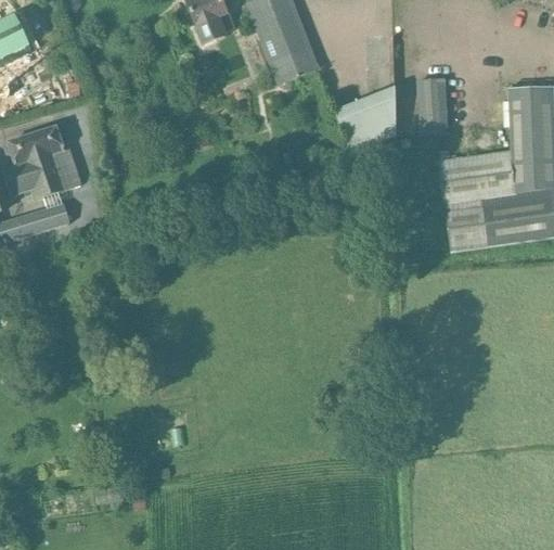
[(234,28),(228,13),(222,0),(187,0),(196,26),(197,25),(204,42),(226,34),(224,32),(234,28)]
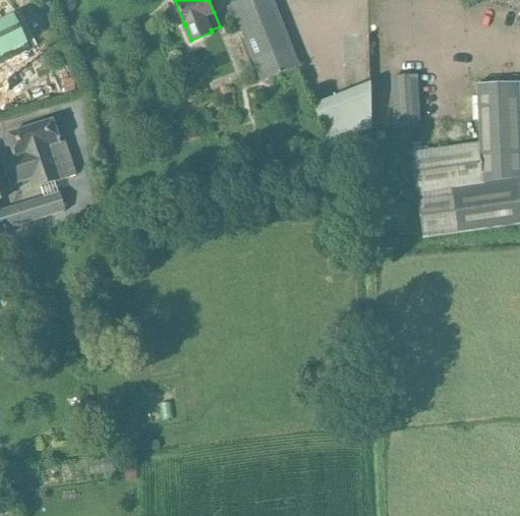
[(237,0),(232,2),(262,78),(299,63),(275,0),(237,0)]
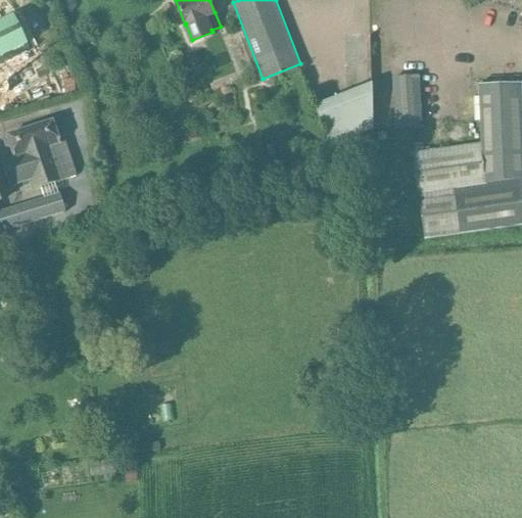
[(10,13),(0,17),(0,60),(29,46),(10,13)]
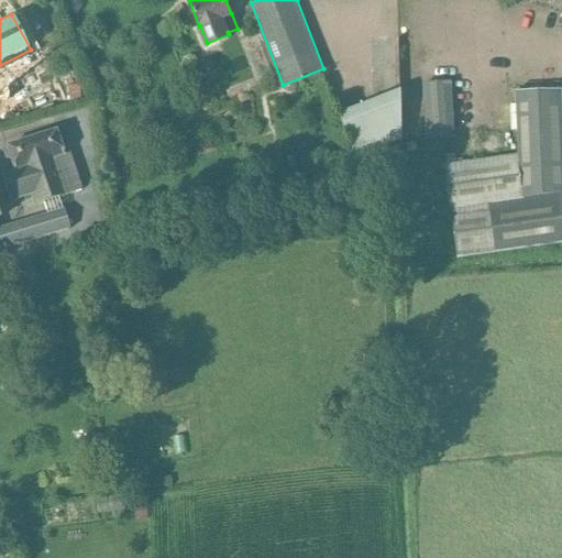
[(423,76),(426,134),(454,133),(453,75),(423,76)]
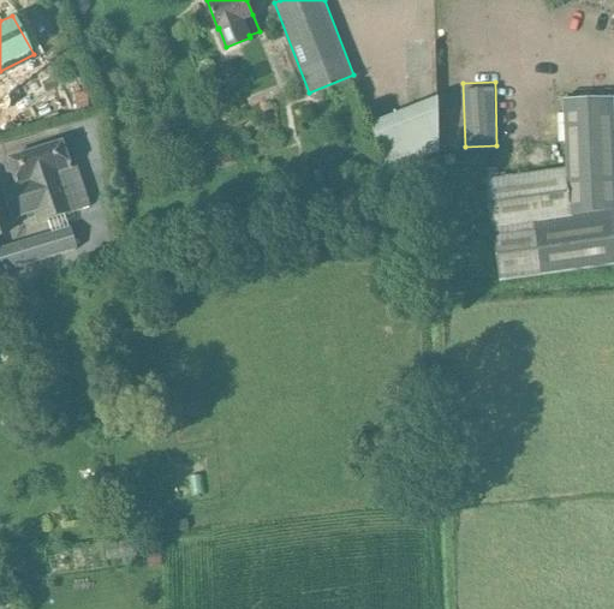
[(370,120),(389,167),(439,148),(437,94),(370,120)]
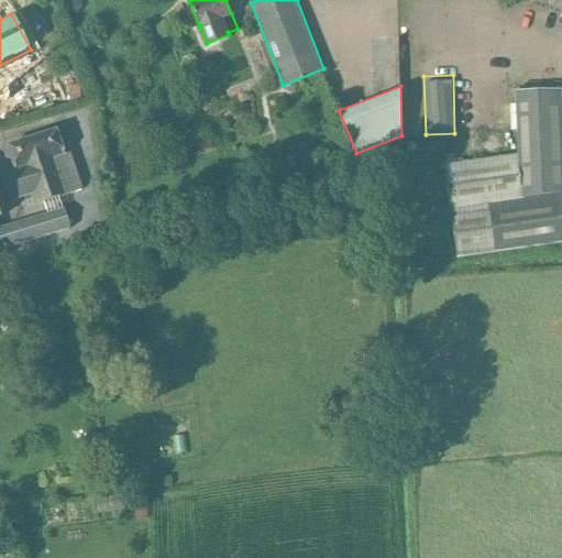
[(519,151),(444,162),(459,253),(561,240),(561,87),(517,88),(519,151)]
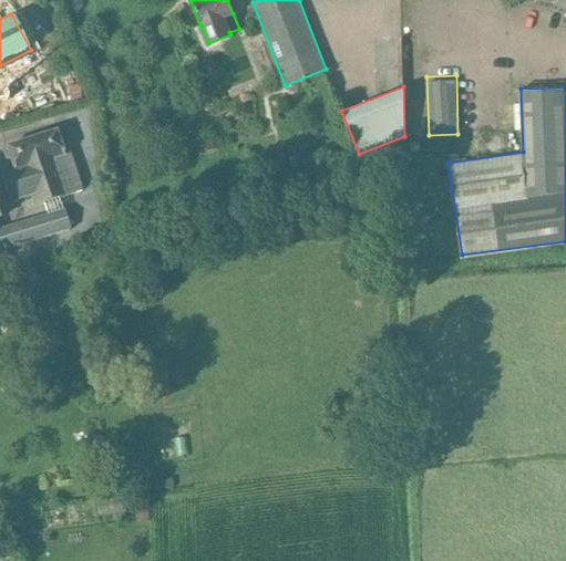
[(59,127),(10,143),(18,167),(0,173),(9,198),(29,191),(33,204),(85,187),(73,148),(65,152),(59,127)]
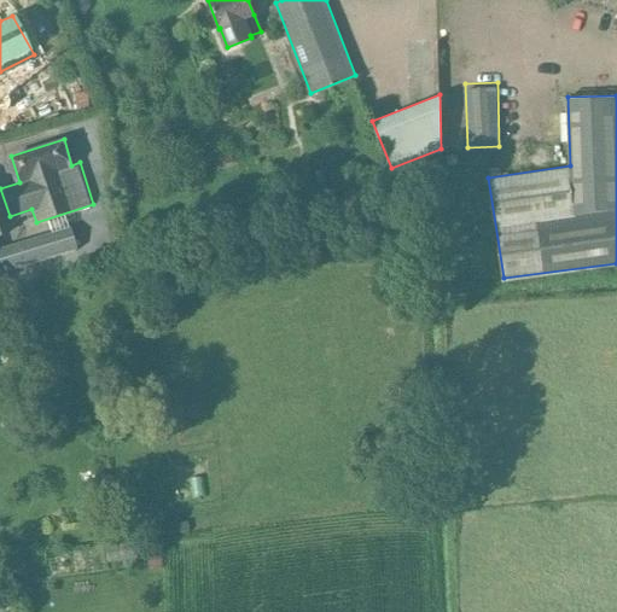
[(0,277),(7,275),(5,267),(77,245),(71,225),(0,245),(0,234),(1,234),(0,231),(0,277)]
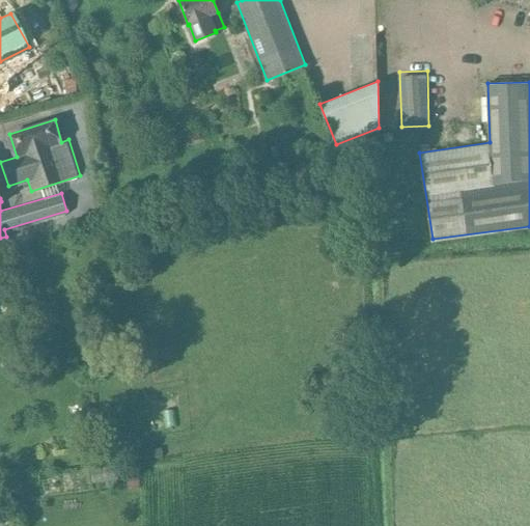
[(131,458),(164,452),(162,444),(130,449),(131,458)]
